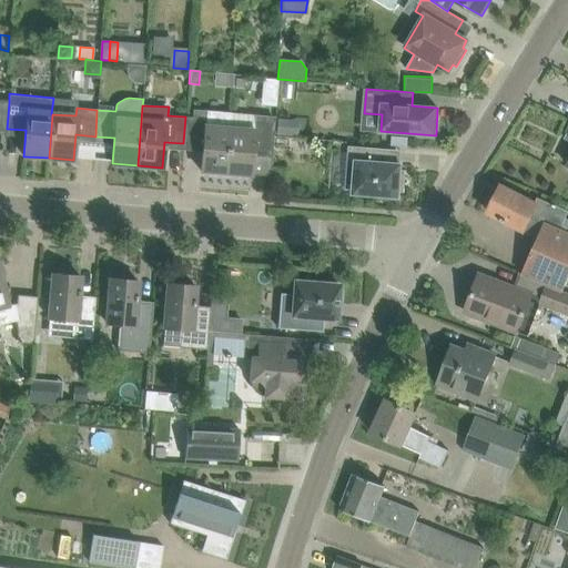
[(225,173),(230,129),(231,113),(208,111),(208,110),(193,109),(193,118),(185,117),(183,143),(203,145),(201,171),(225,173)]
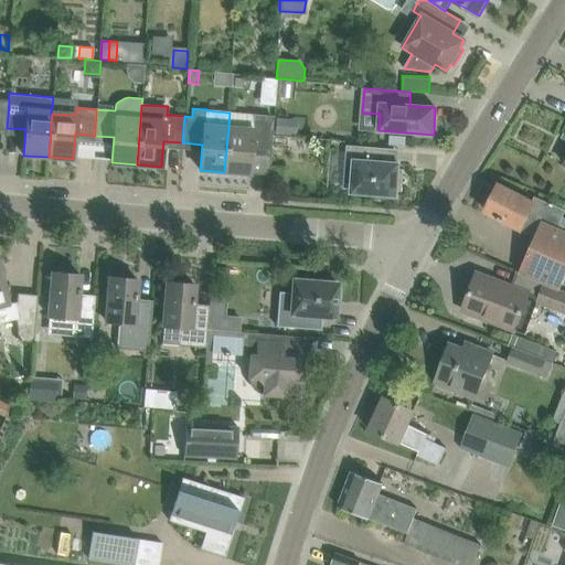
[(228,128),(224,172),(249,174),(252,149),(267,150),(269,116),(253,115),(252,130),(228,128)]
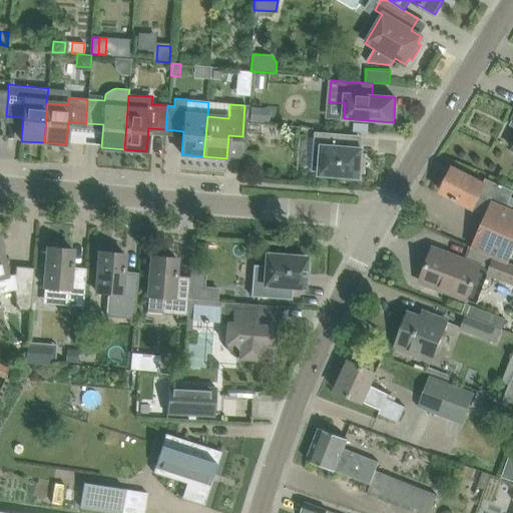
[(250,107),(249,122),(269,123),(270,108),(250,107)]
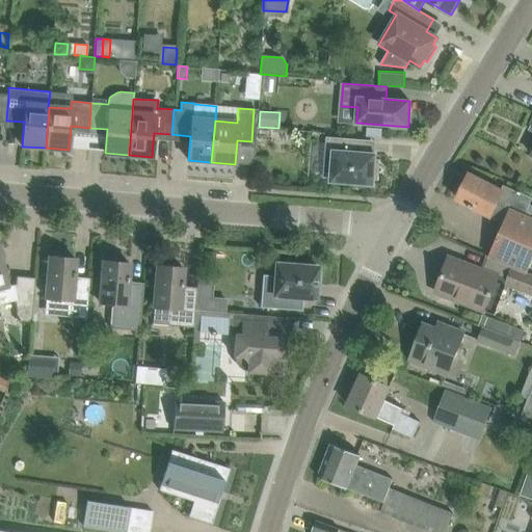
[(367,129),(367,136),(381,137),(382,130),(367,129)]
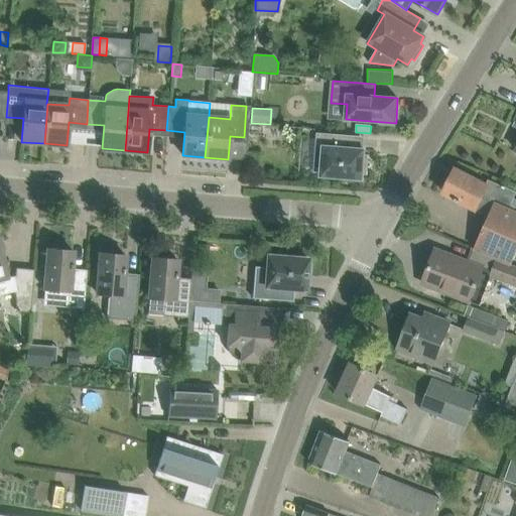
[(368,175),(369,155),(364,155),(365,150),(356,149),(357,136),(316,133),(313,172),(321,173),(321,176),(362,179),(363,174),(368,175)]
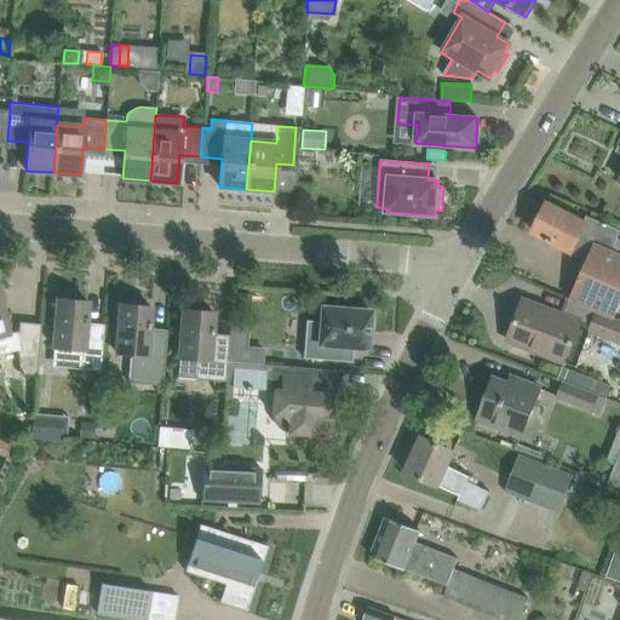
[(569,299),(598,311),(615,319),(619,305),(619,245),(615,244),(619,234),(586,216),(584,222),(549,204),(533,233),(547,240),(546,241),(551,244),(552,242),(586,259),(569,299)]
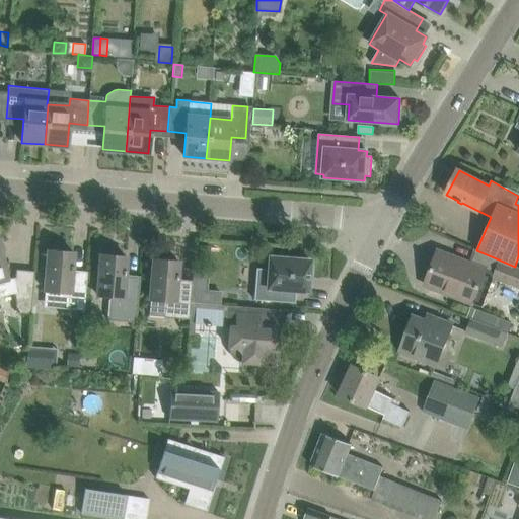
[(0,295),(16,292),(18,310),(30,311),(33,272),(16,270),(15,278),(6,280),(0,249),(0,295)]
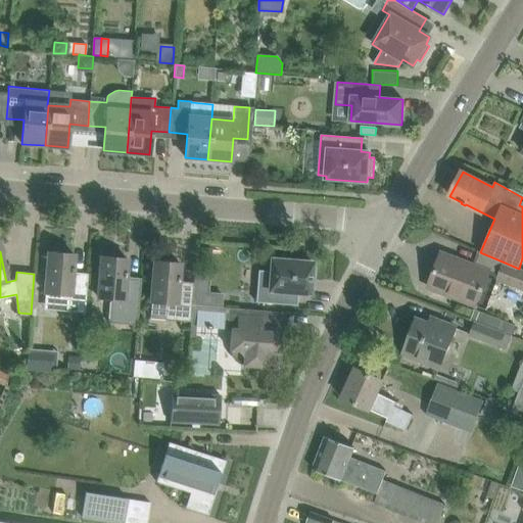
[(48,252),(47,273),(45,293),(60,294),(58,311),(84,313),(85,304),(87,284),(76,283),(77,275),(73,275),(74,254),(69,254),(67,253),(65,252),(62,251),(61,251),(59,251),(56,251),(55,251),(52,252),(48,252)]
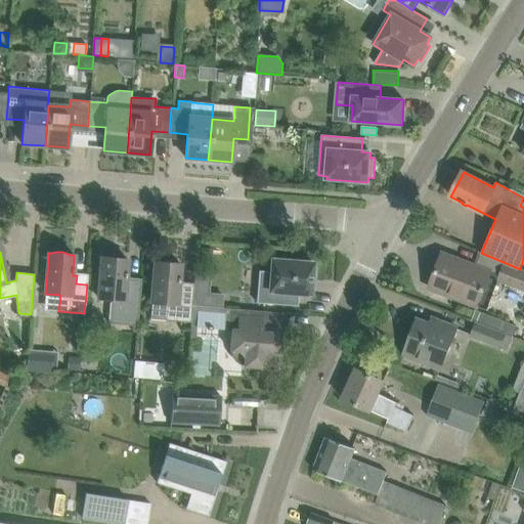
[(477,307),(490,272),(442,254),(429,289),(477,307)]
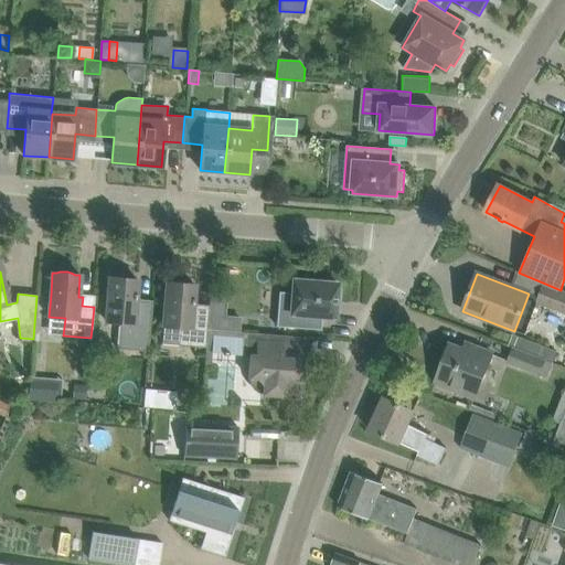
[(109,277),(107,299),(106,321),(119,322),(117,349),(147,352),(149,334),(151,312),(139,311),(139,301),(136,301),(137,279),(132,279),(130,278),(128,277),(125,277),(124,276),(121,276),(118,277),(117,277),(114,278),(109,277)]
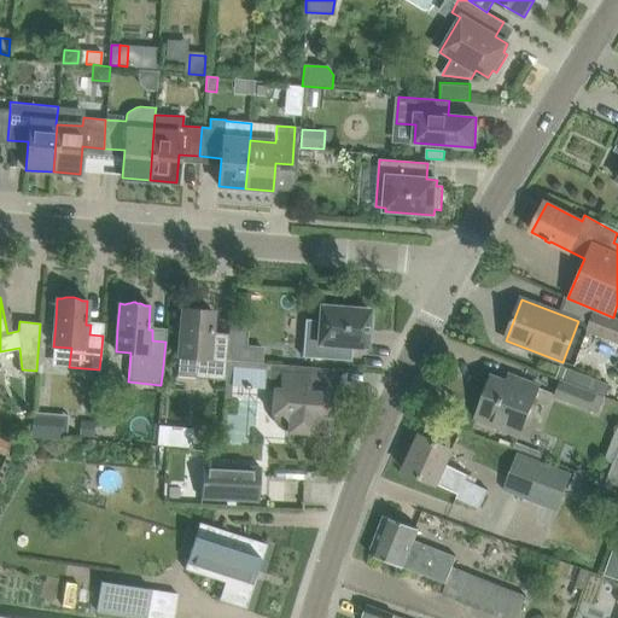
[(321,307),(320,321),(304,320),(302,357),(350,361),(351,347),(366,348),(367,327),(372,327),(373,316),(368,315),(368,310),(321,307)]
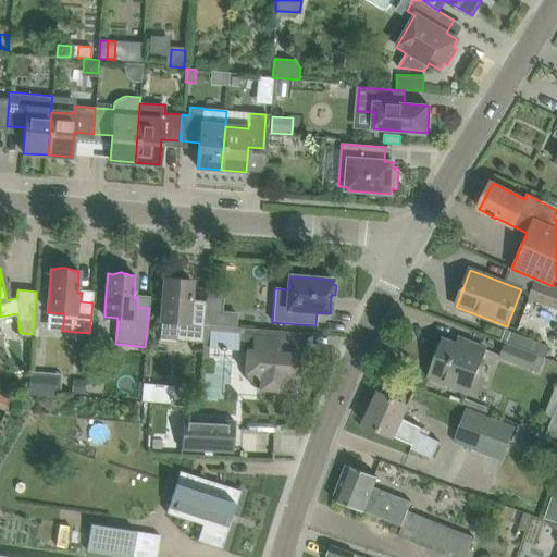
[(164,279),(162,300),(160,322),(176,323),(175,341),(202,343),(203,324),(205,312),(194,311),(194,302),(189,301),(192,281),(187,281),(185,280),(183,279),(180,277),(177,277),(176,277),(173,277),(172,277),(169,279),(164,279)]
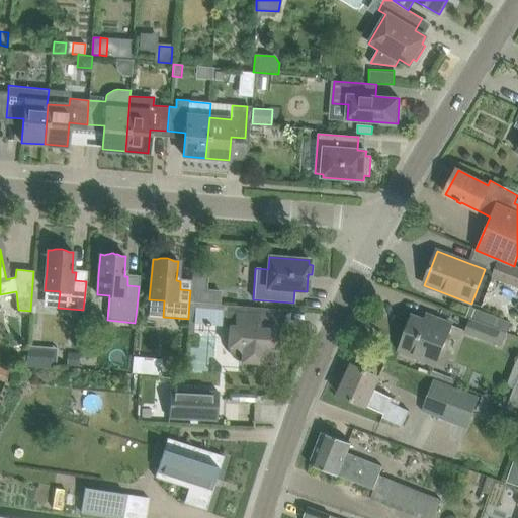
[(517,267),(514,266),(500,260),(493,277),(517,286),(517,267)]
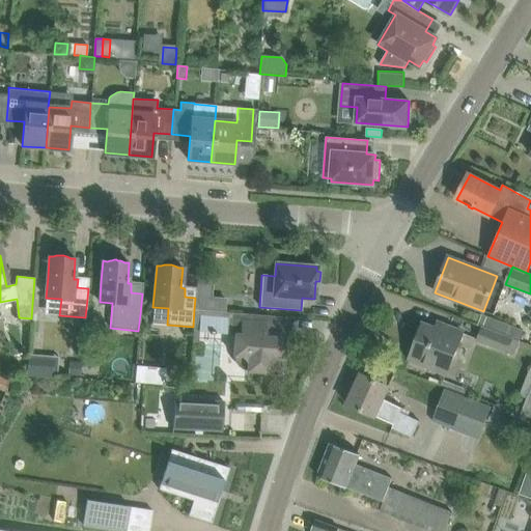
[(194,309),(226,312),(227,297),(196,295),(195,298),(194,309)]
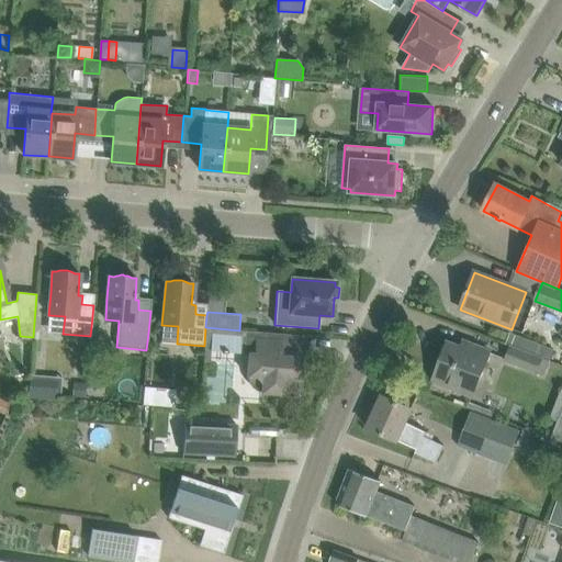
[(205,327),(204,346),(202,367),(209,364),(210,351),(248,355),(246,377),(248,377),(248,383),(255,390),(260,392),(260,393),(284,394),(284,393),(298,394),(299,381),(301,381),(302,358),(281,356),(283,340),(257,338),(257,332),(239,330),(205,327)]
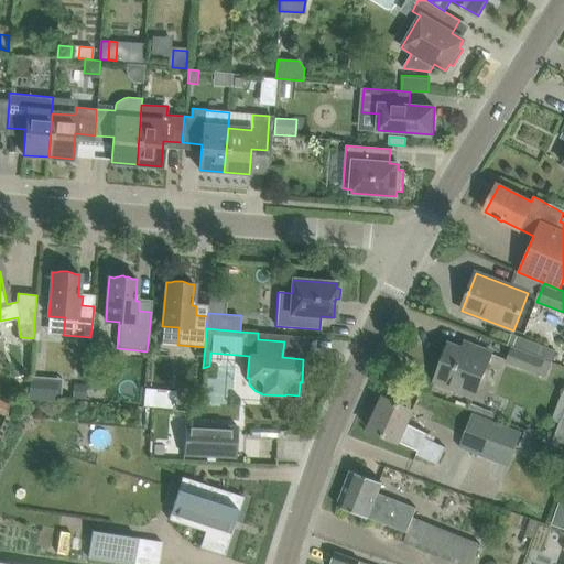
[(434,382),(455,390),(475,398),(491,353),(464,343),(462,348),(448,344),(434,382)]
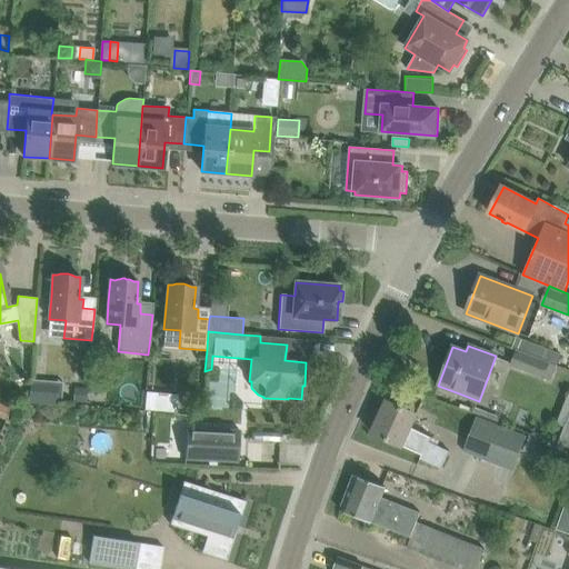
[(548,363),(517,351),(511,366),(542,378),(548,363)]
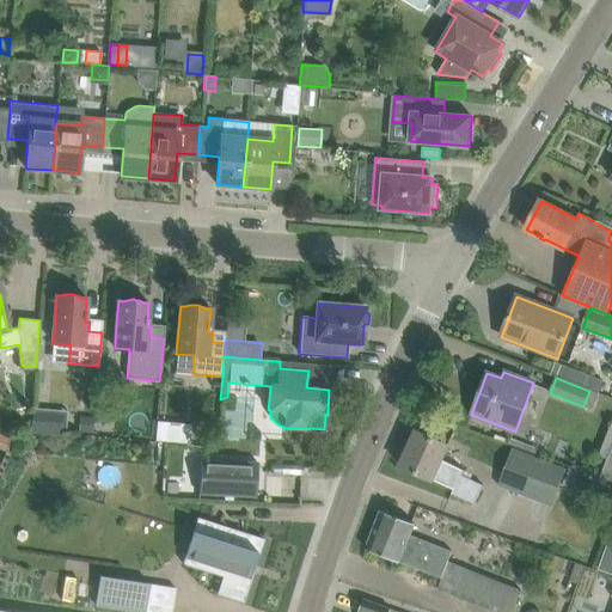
[(589,391),(583,407),(592,409),(598,393),(589,391)]
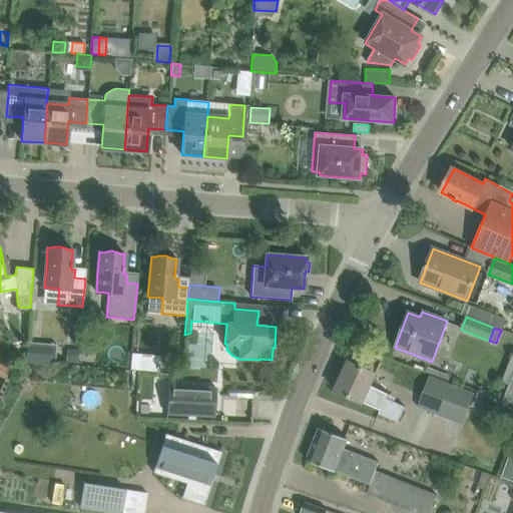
[(51,347),(27,345),(26,364),(50,365),(51,347)]
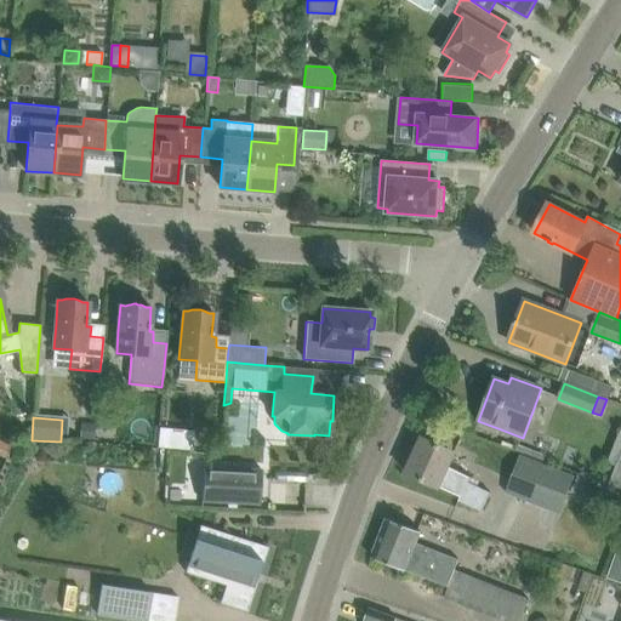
[(80,438),(93,439),(95,423),(81,423),(80,438)]
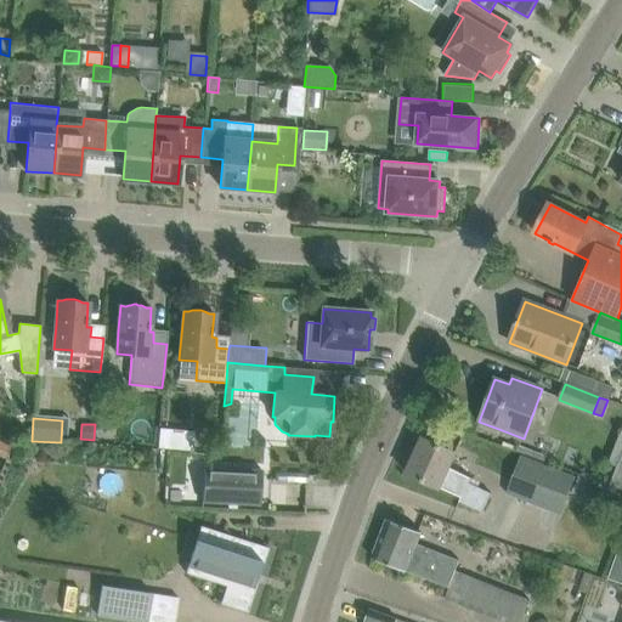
[(190,447),(191,430),(160,429),(159,446),(190,447)]
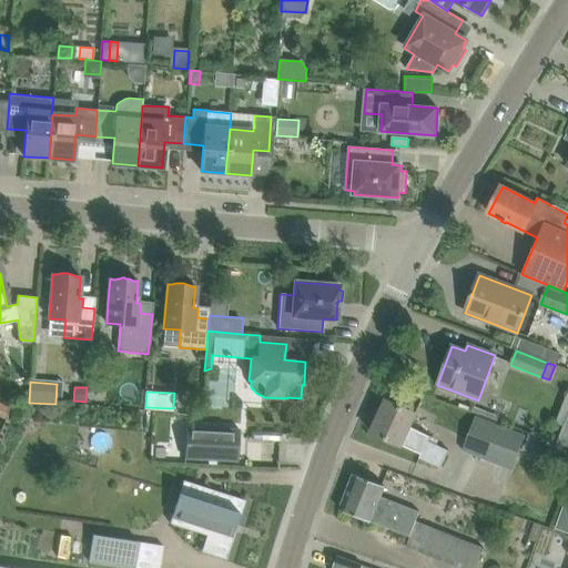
[(440,468),(448,450),(428,442),(430,437),(411,427),(416,414),(386,399),(371,433),(402,446),(421,455),(419,458),(440,468)]
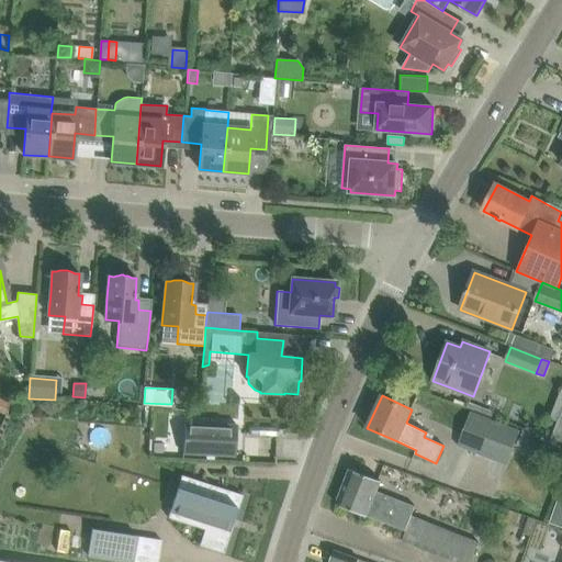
[(506,465),(520,430),(471,412),(457,447),(506,465)]
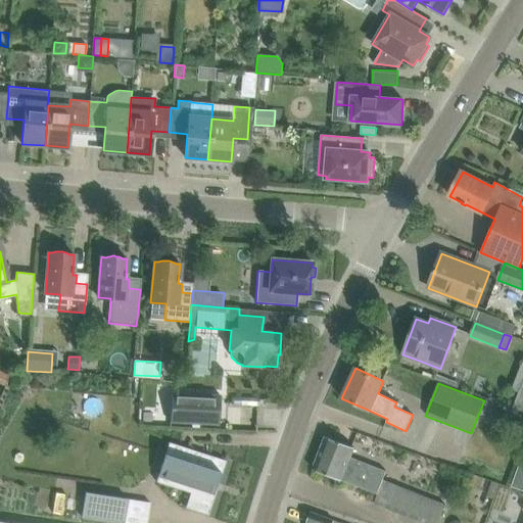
[(522,383),(514,409),(522,412),(522,383)]
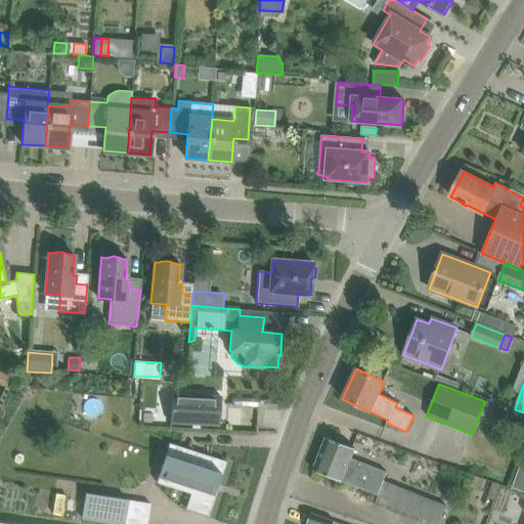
[(170,423),(219,426),(220,396),(171,393),(170,423)]
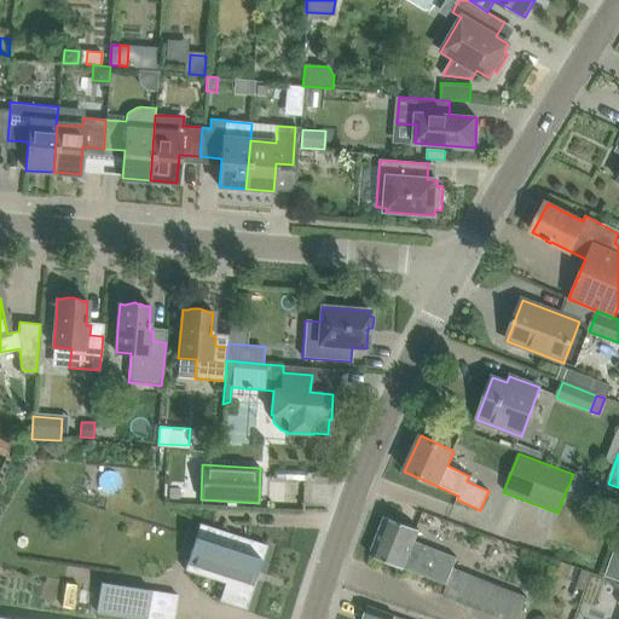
[(275,470),(271,492),(300,497),(304,475),(275,470)]
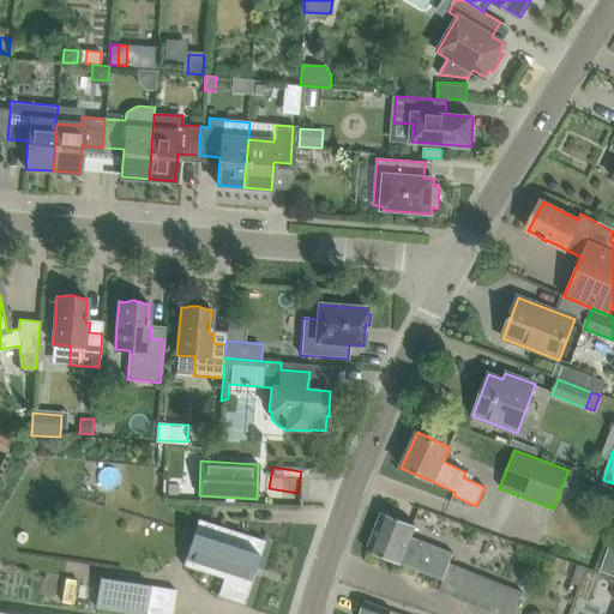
[(416,527),(383,513),(367,551),(443,581),(439,593),(457,600),(468,571),(450,564),(453,554),(411,537),(416,527)]
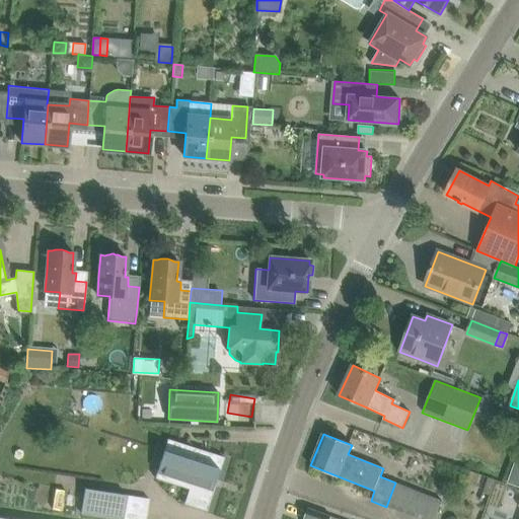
[(167,439),(155,477),(190,489),(184,504),(206,511),(223,457),(167,439)]
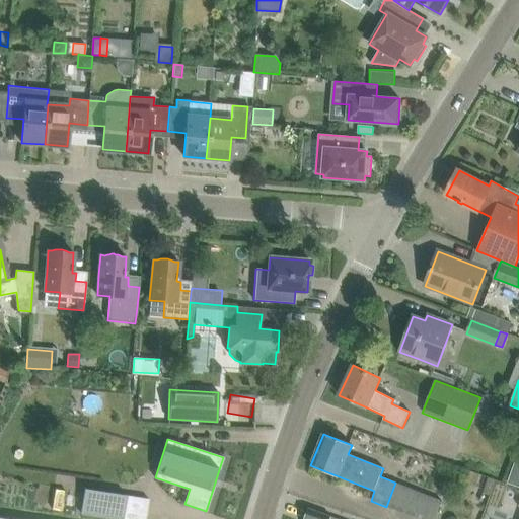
[(518,459),(515,458),(507,482),(518,486),(518,459)]
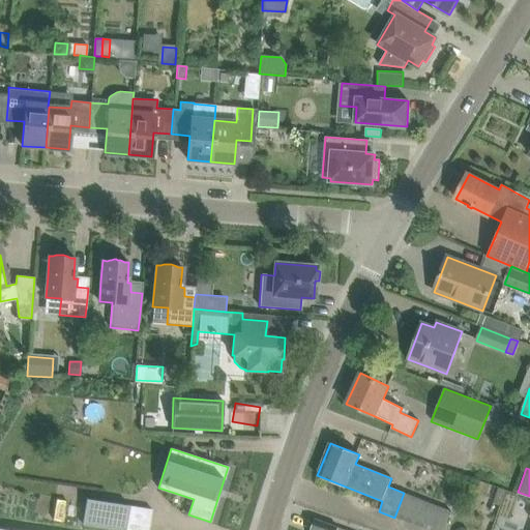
[(86,499),(83,524),(122,529),(125,529),(129,506),(86,499)]
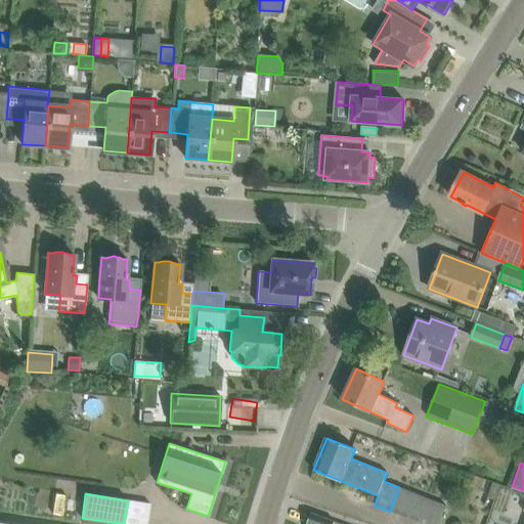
[(334,521),(311,513),(307,523),(333,523),(334,522),(334,521)]
